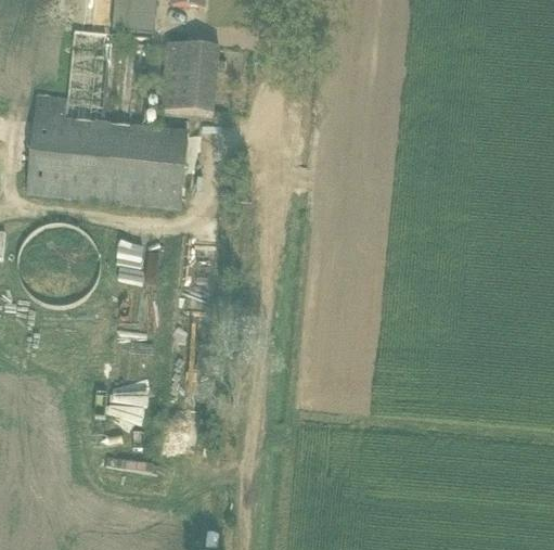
[(21,24),(36,24),(37,0),(22,0),(21,24)]
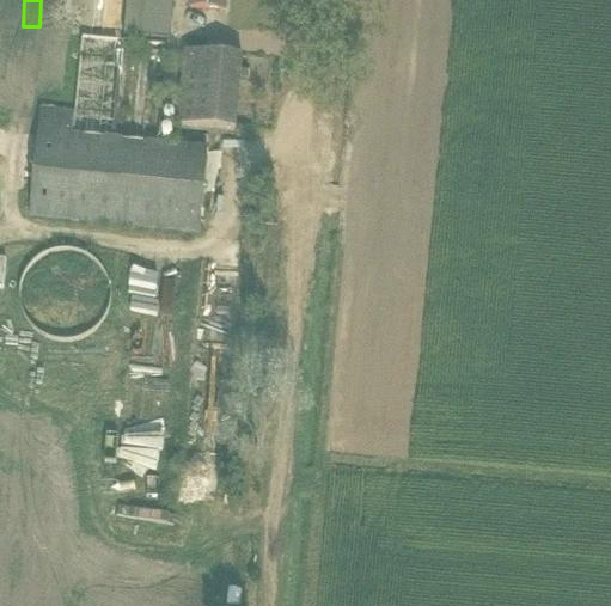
[(34,210),(175,225),(197,227),(207,145),(183,142),(163,140),(172,43),(122,38),(126,0),(85,0),(84,13),(105,14),(104,28),(83,25),(74,106),(46,103),(40,102),(28,210),(34,210)]
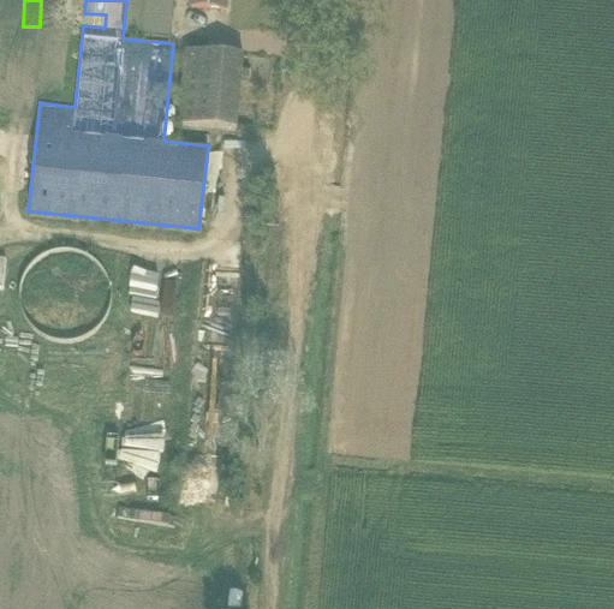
[(132,0),(129,34),(174,39),(178,1),(225,5),(225,0),(132,0)]
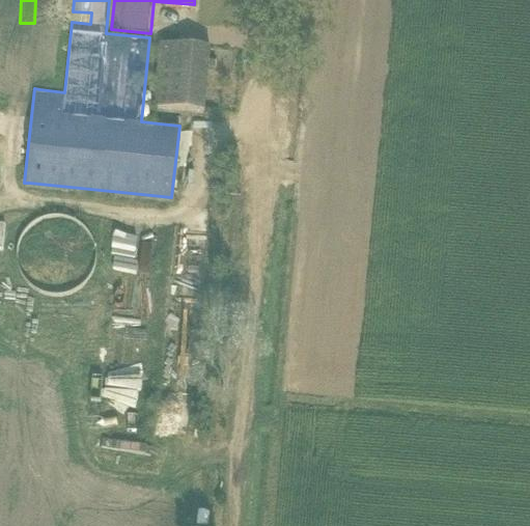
[(210,46),(158,40),(152,105),(203,110),(210,46)]
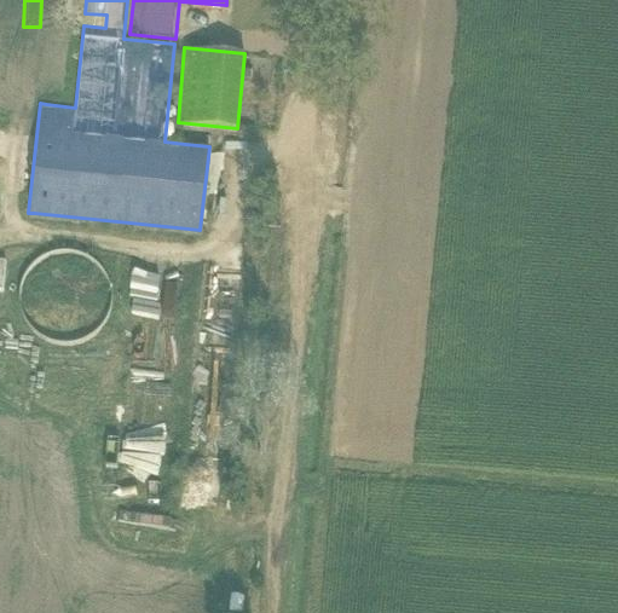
[(96,259),(87,254),(82,252),(68,248),(55,249),(44,252),(34,259),(27,266),(19,279),(18,290),(19,304),(23,313),(29,323),(39,333),(52,339),(64,340),(81,336),(96,328),(105,317),(109,306),(110,293),(108,281),(103,269),(96,259)]
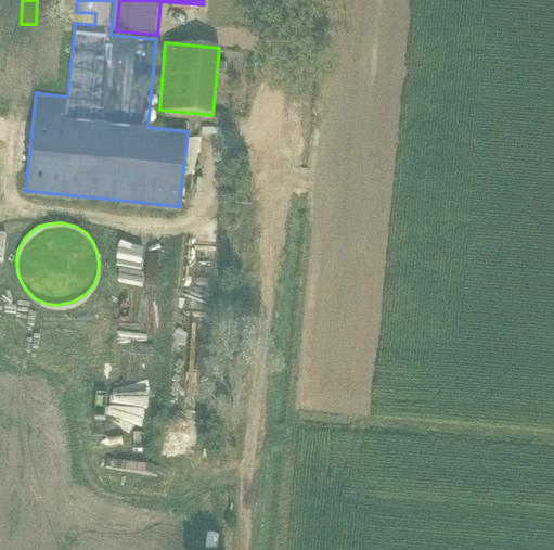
[(108,375),(103,413),(145,419),(151,381),(108,375)]
